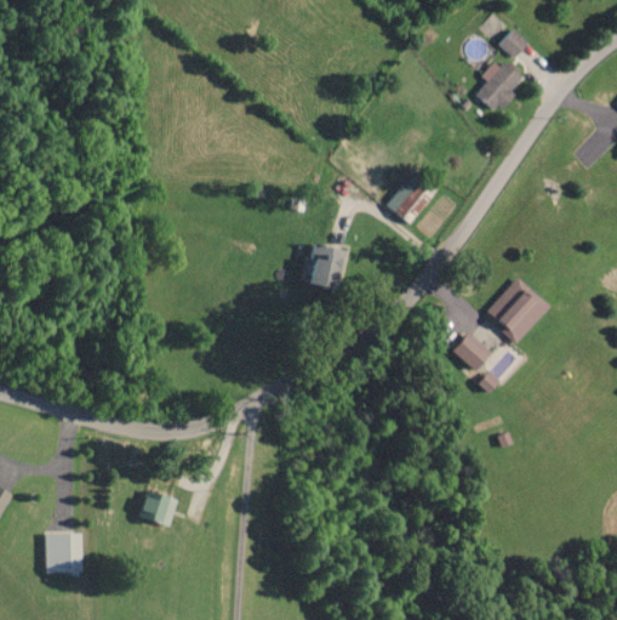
[(498,44),(513,58),(529,44),(513,29),(498,44)]
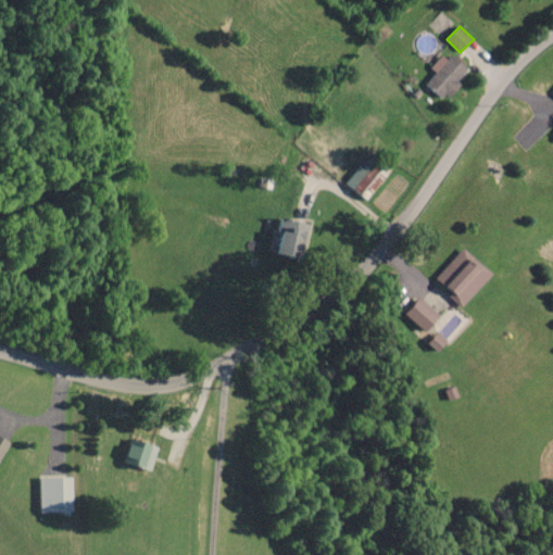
[(472,73),(454,55),(427,83),(444,99),(472,73)]
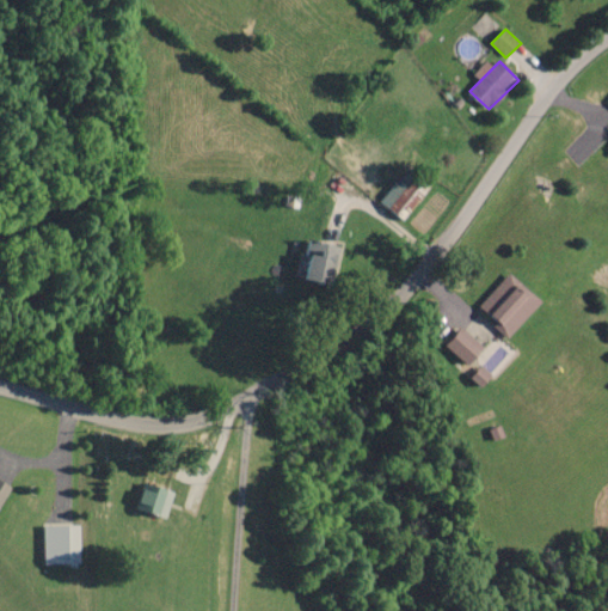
[(433,185),(410,167),(381,201),(404,220),(433,185)]
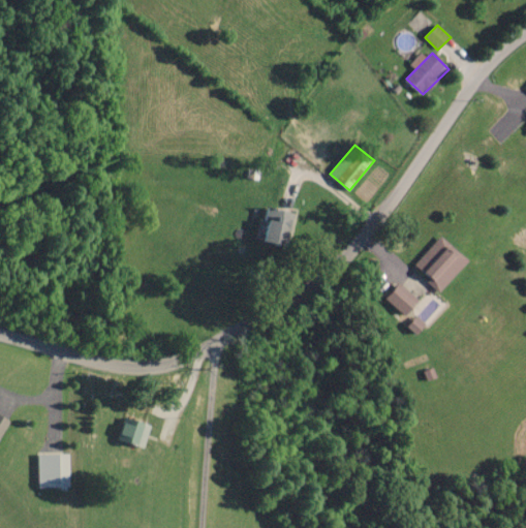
[(258,240),(287,247),(296,213),(267,206),(258,240)]
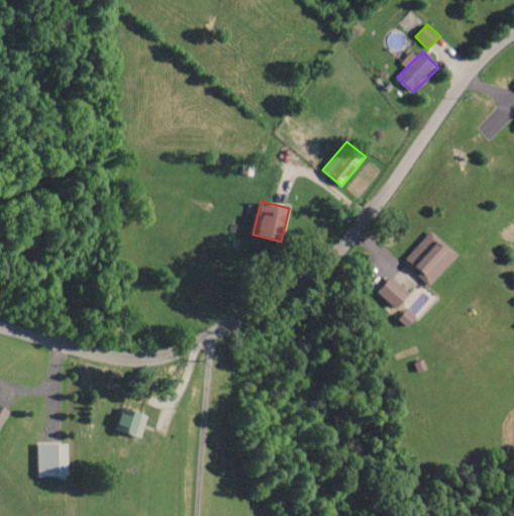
[(431,285),(459,254),(433,230),(405,260),(431,285)]
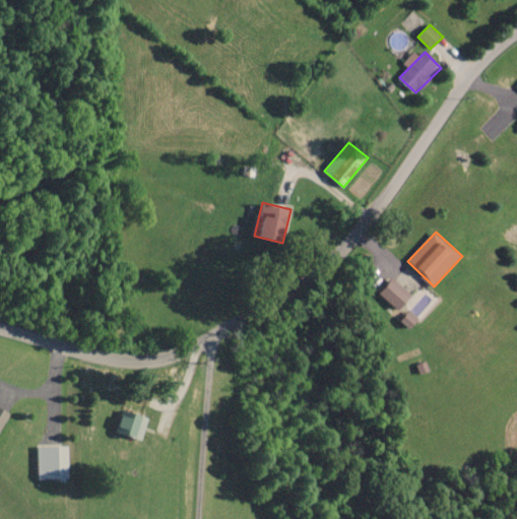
[(412,296),(394,278),(380,293),(398,311),(412,296)]
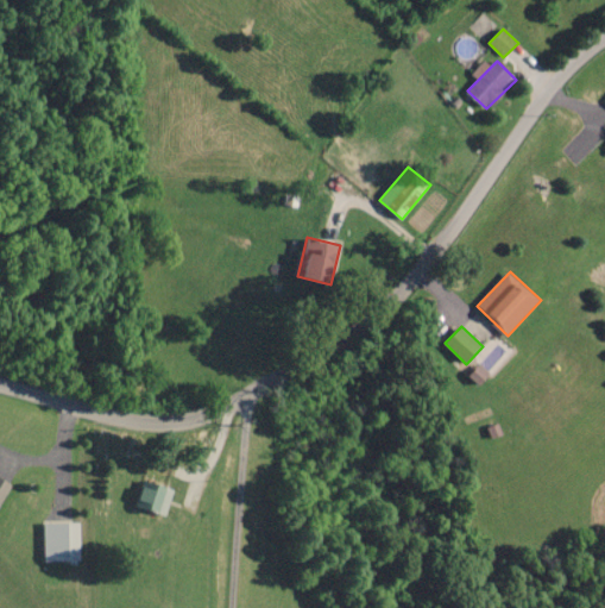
[(0,505),(11,483),(0,477),(0,505)]
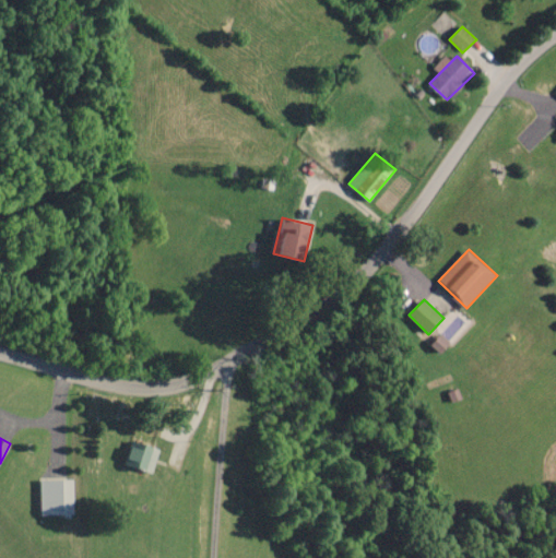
[(161,449),(132,440),(125,465),(153,474),(161,449)]
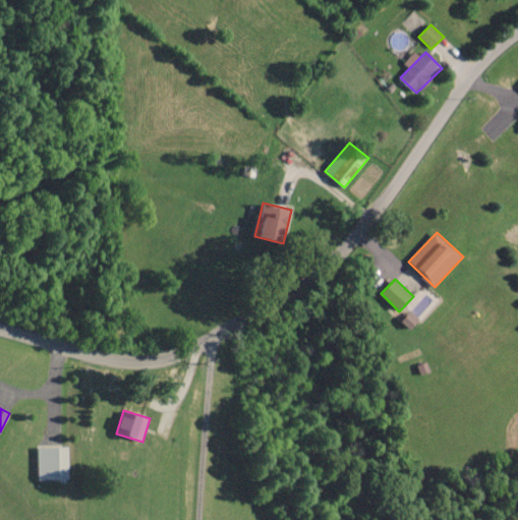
[(39,479),(68,479),(68,447),(39,447),(39,479)]
